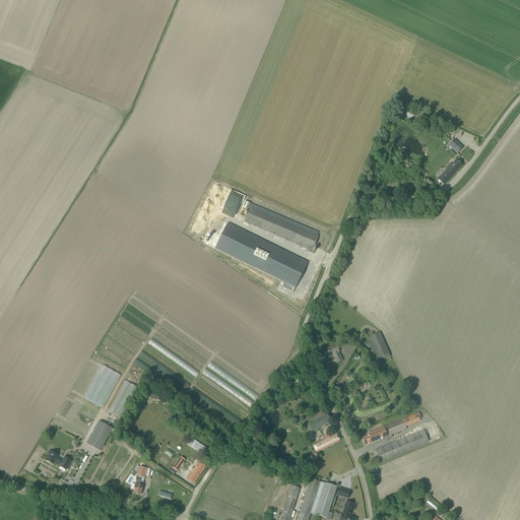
[(426,114),(419,110),(411,124),(417,127),(426,114)]
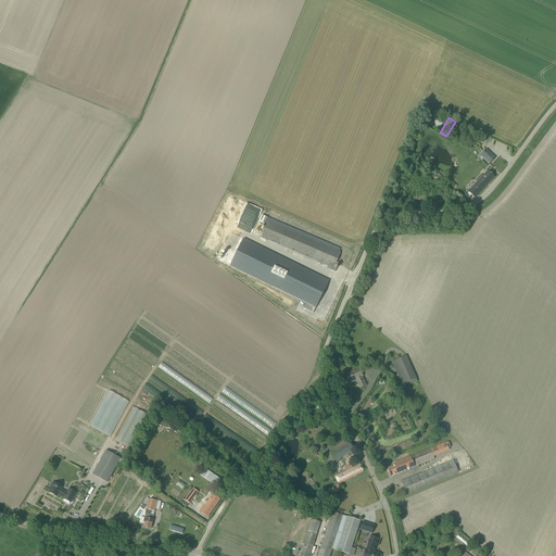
[(437,119),(433,124),(440,128),(443,123),(437,119)]
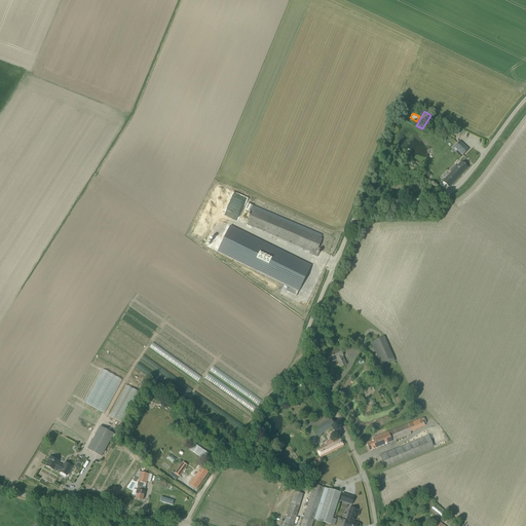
[(468,150),(459,141),(454,147),(462,155),(468,150)]
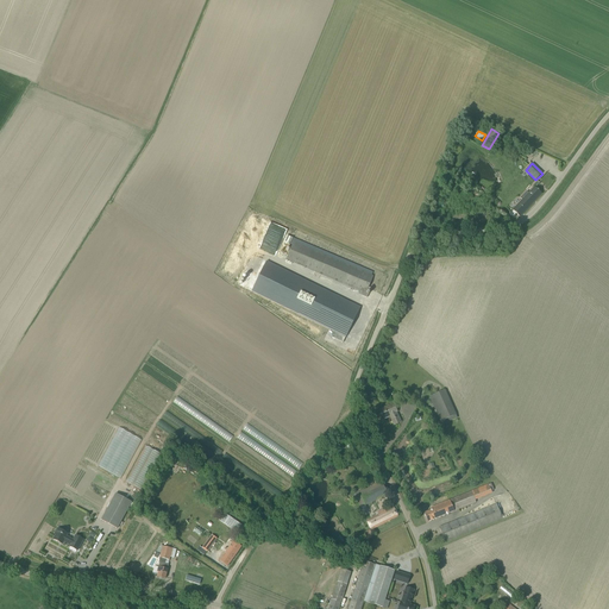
[(520,218),(541,194),(534,187),(527,195),(525,194),(520,199),(522,200),(513,211),(520,218)]
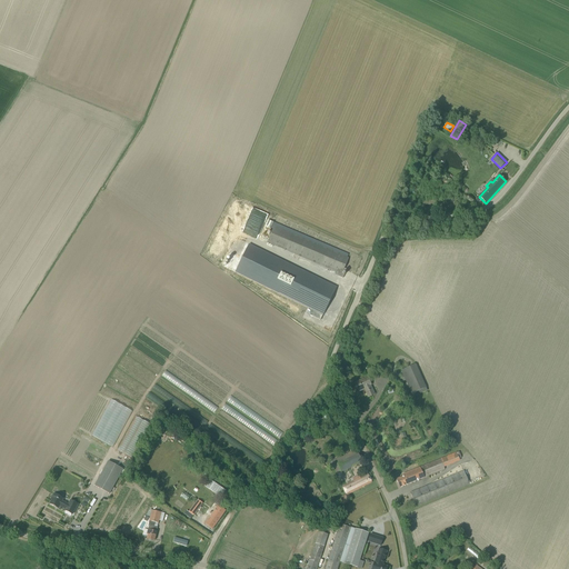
[(273,226),(267,242),(337,272),(335,275),(342,278),(345,276),(342,275),(349,258),(273,226)]
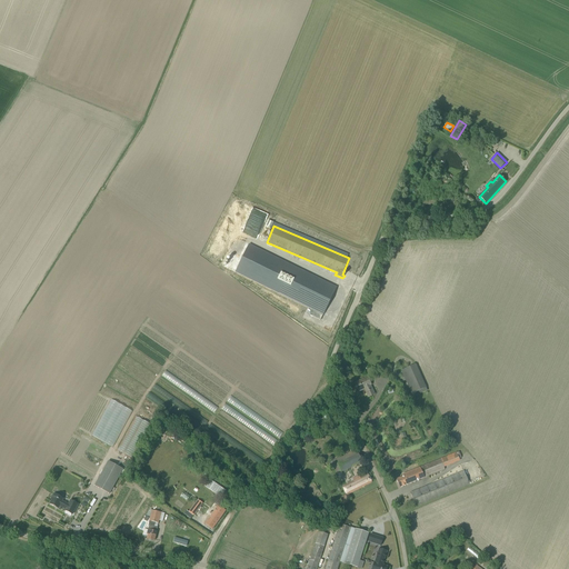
[(248,245),(235,273),(312,310),(309,316),(320,320),(322,316),(337,288),(248,245)]
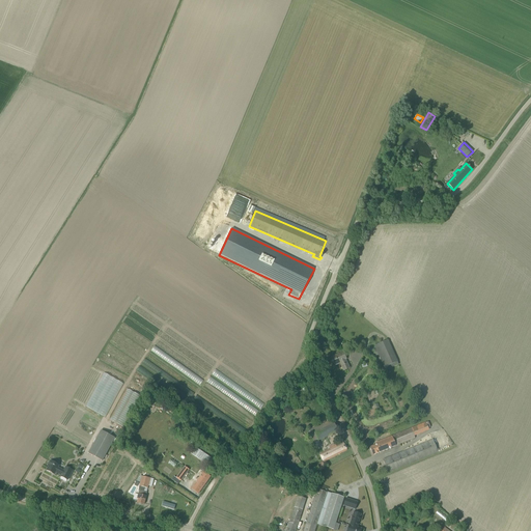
[(394,366),(398,364),(388,340),(374,346),(378,354),(381,353),(387,366),(393,363),(394,366)]
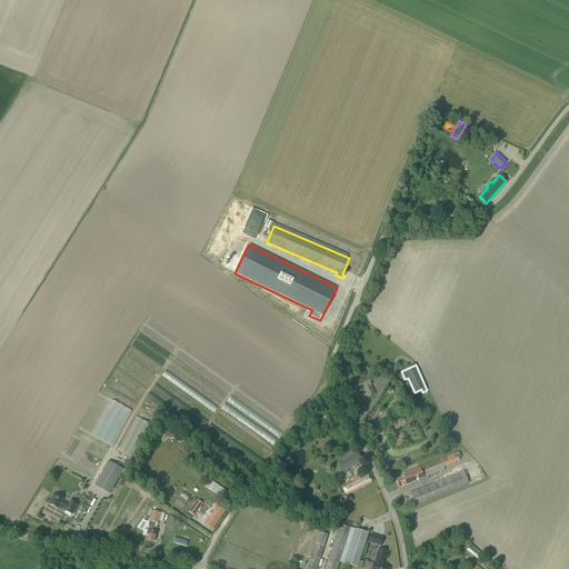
[(363,388),(370,386),(371,385),(367,378),(355,383),(358,390),(363,388)]
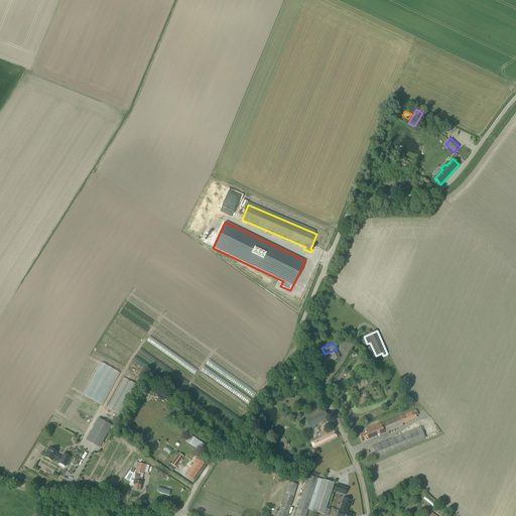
[(340,358),(336,350),(330,352),(334,360),(340,358)]
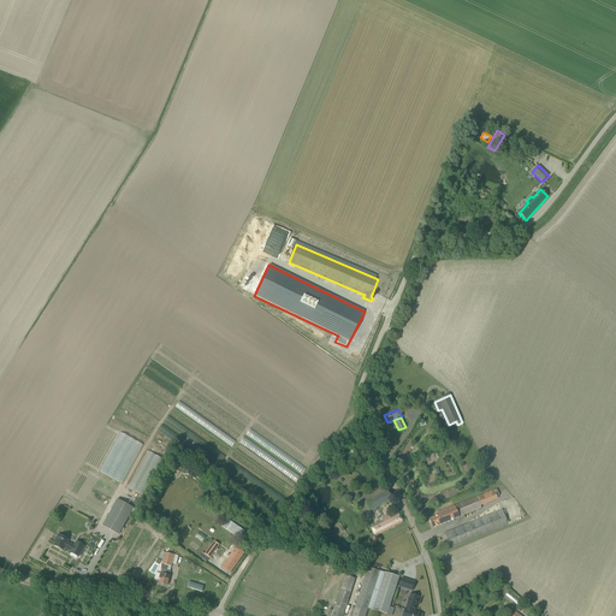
[(163,460),(147,451),(128,487),(143,496),(163,460)]
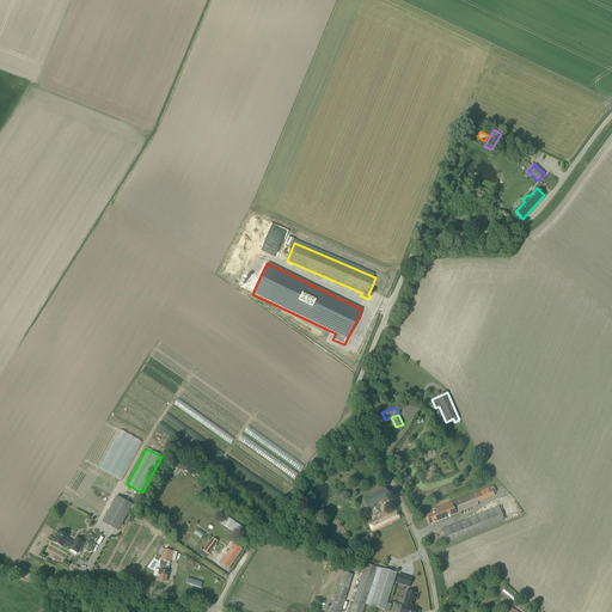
[(356,496),(362,510),(390,497),(383,483),(356,496)]
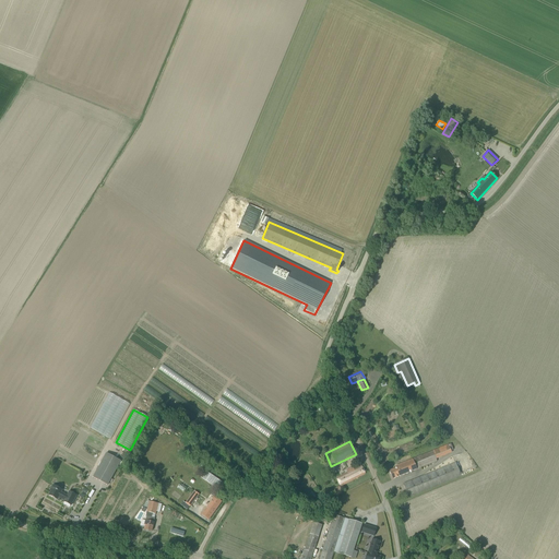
[(396,466),(396,468),(389,471),(392,479),(437,461),(436,459),(451,452),(449,444),(396,466)]
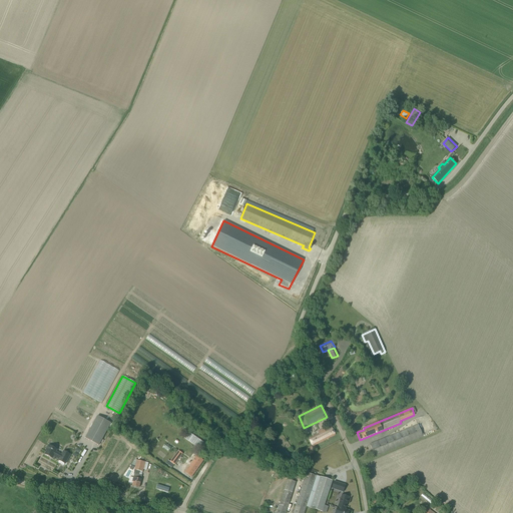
[(181,417),(176,413),(169,422),(174,426),(181,417)]
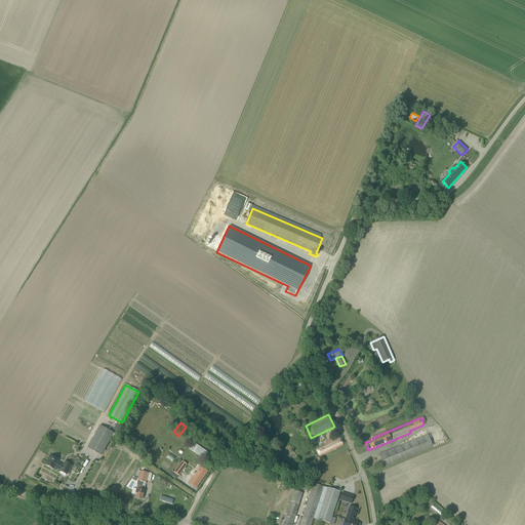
[(91,451),(96,453),(101,456),(113,433),(99,426),(87,448),(91,451)]
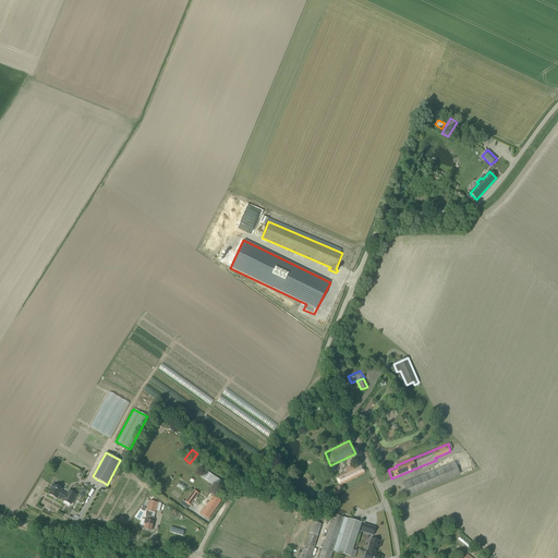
[(460,475),(455,462),(402,484),(408,497),(460,475)]
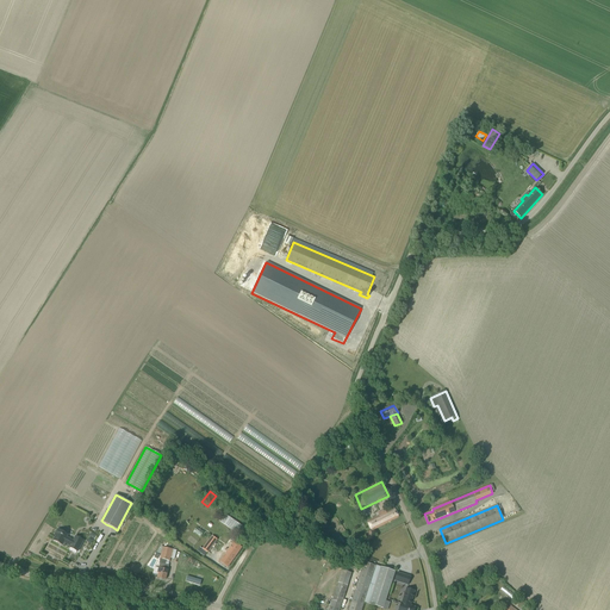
[(378,514),(379,517),(367,523),(372,531),(399,517),(394,509),(386,514),(385,510),(378,514)]
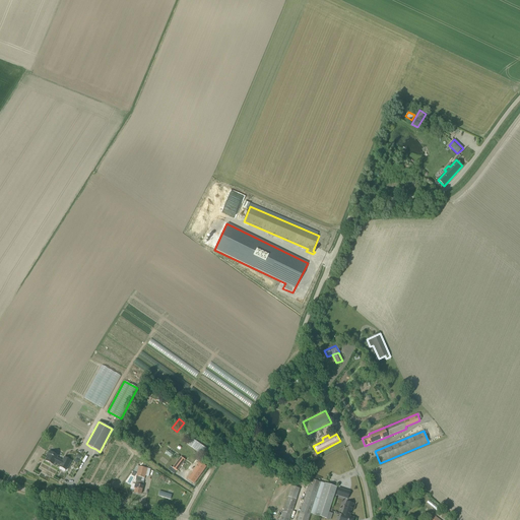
[(191,438),(187,445),(202,455),(206,448),(191,438)]
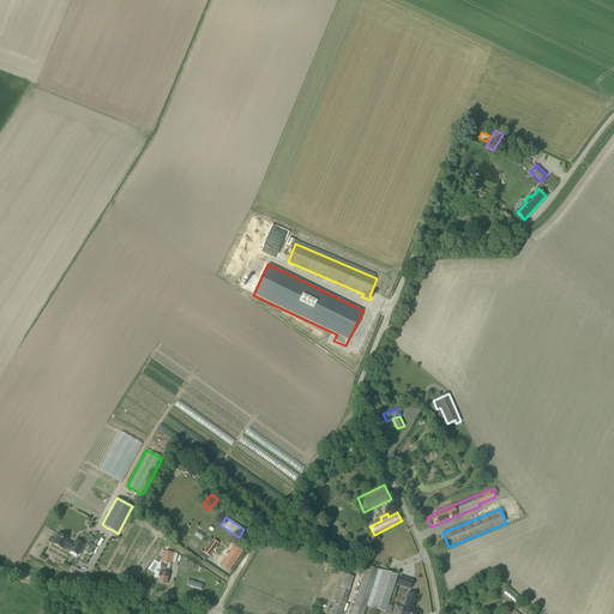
[(67,541),(68,539),(58,533),(55,539),(56,540),(54,545),(60,547),(62,548),(61,548),(62,549),(64,546),(71,549),(70,552),(78,555),(84,545),(76,540),(73,545),(67,541)]
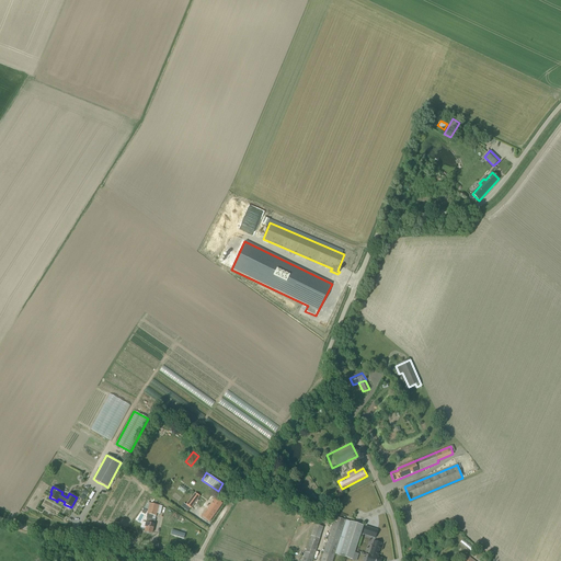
[(191,508),(195,503),(197,505),(199,502),(197,500),(199,496),(195,493),(186,505),(191,508)]
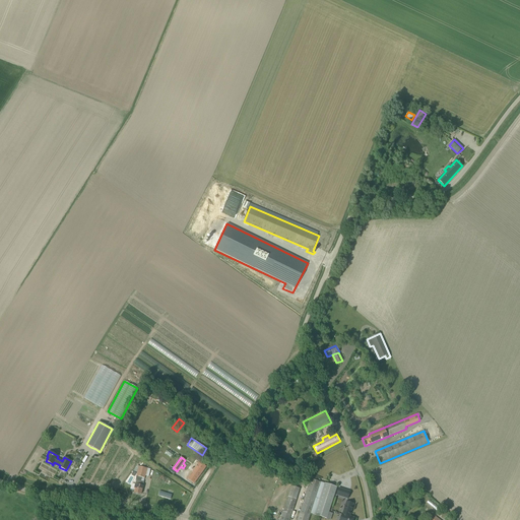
[(197,465),(187,479),(194,483),(206,467),(197,460),(194,464),(197,465)]
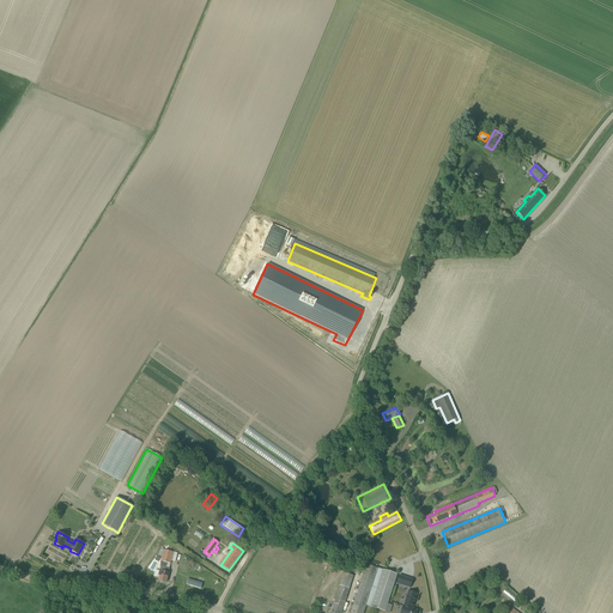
[(177,553),(164,550),(162,548),(157,556),(162,557),(159,566),(161,566),(158,576),(159,576),(158,581),(167,582),(170,569),(167,568),(168,563),(170,564),(171,562),(175,562),(177,553)]
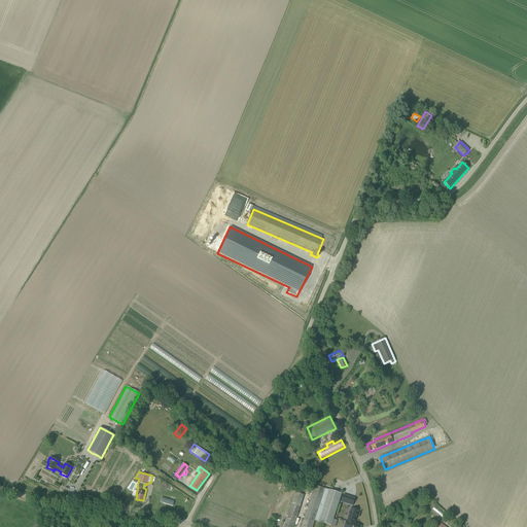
[(312,526),(314,521),(324,489),(315,486),(301,526),(312,526)]
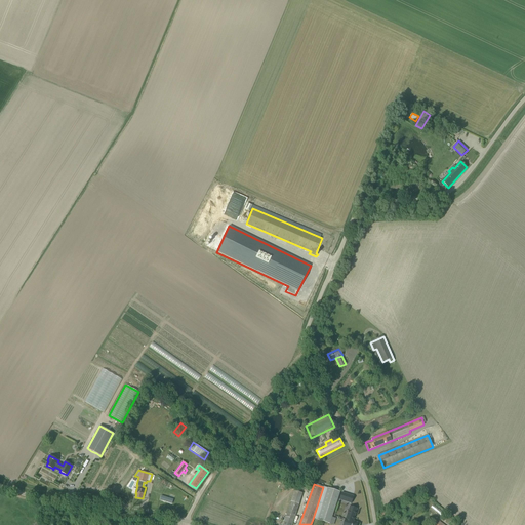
[(329,524),(339,492),(323,487),(313,519),(329,524)]
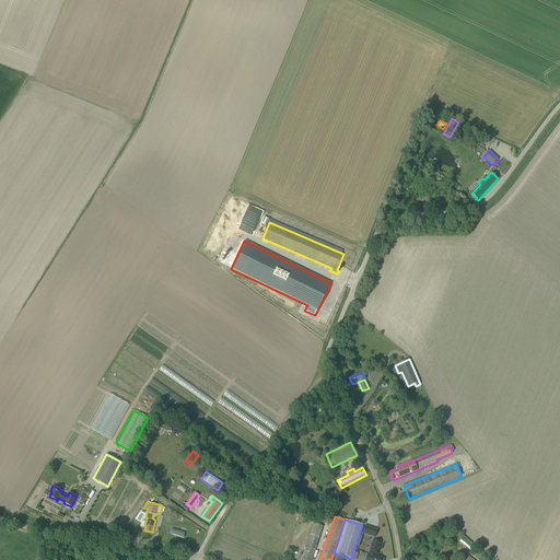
[(311,559),(323,526),(314,523),(302,559),(311,559)]
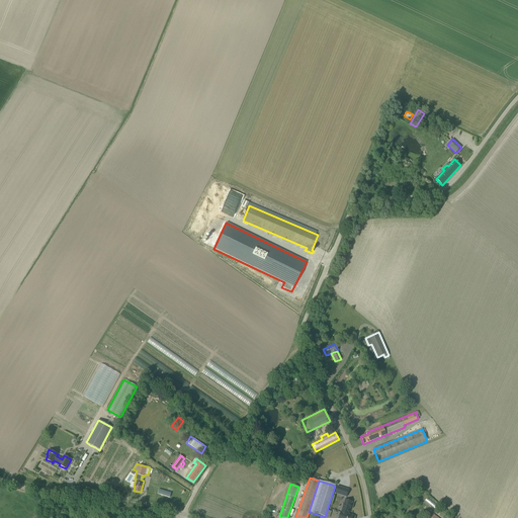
[(336,493),(346,496),(348,490),(337,487),(336,493)]
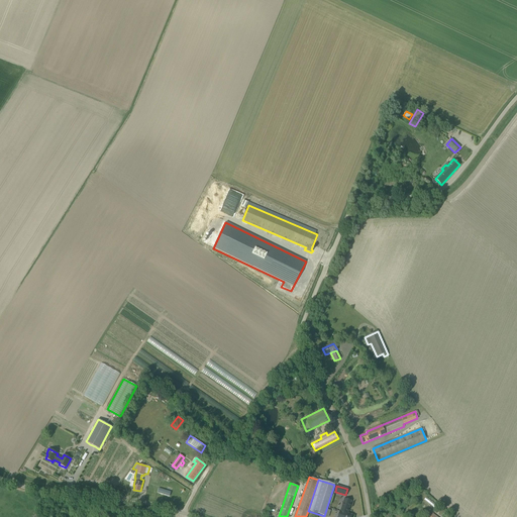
[(340,511),(337,516),(350,516),(351,515),(347,514),(351,501),(344,499),(340,511)]
